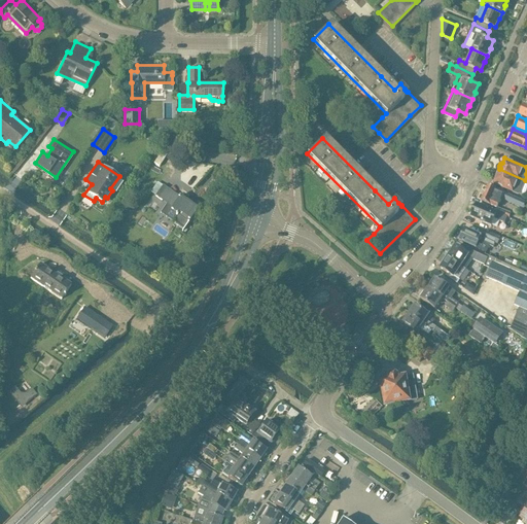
[(520,191),(525,180),(499,169),(498,171),(497,171),(496,174),(496,175),(494,181),(518,191),(520,191)]
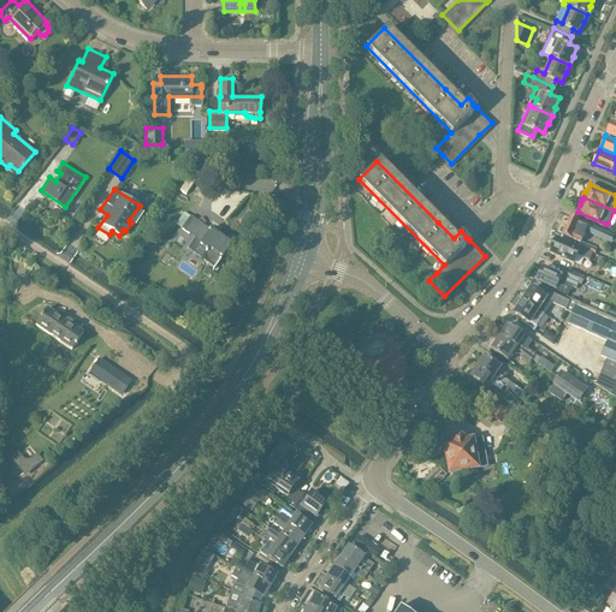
[(229,242),(221,236),(223,233),(219,231),(217,232),(209,227),(211,227),(209,226),(208,227),(190,214),(182,226),(188,231),(191,227),(203,236),(199,242),(207,248),(201,256),(214,266),(220,257),(219,256),(220,255),(221,255),(226,247),(227,248),(229,245),(229,244),(230,242),(230,241),(229,242)]
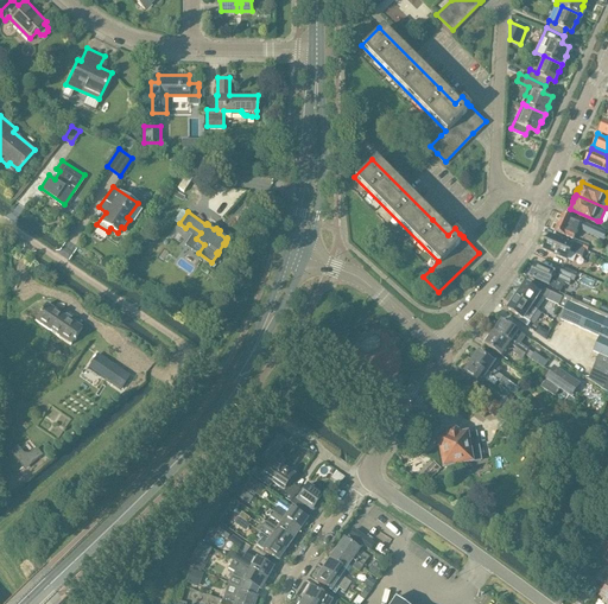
[(563,211),(555,229),(574,237),(571,242),(586,248),(587,248),(589,243),(574,236),(580,224),(583,226),(584,229),(593,233),(596,226),(580,220),(563,211)]
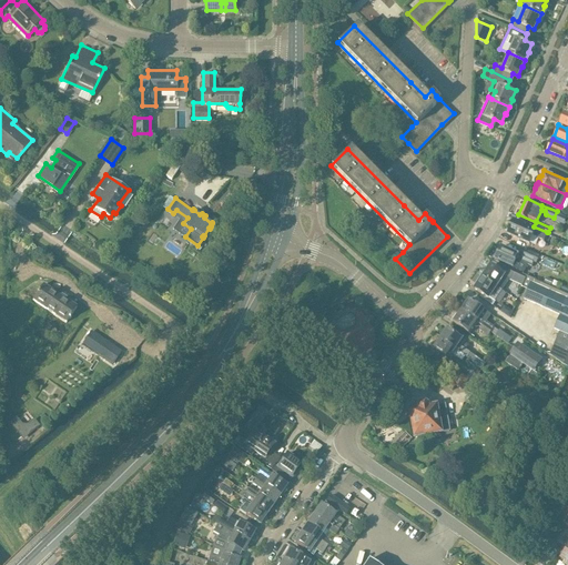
[(534,226),(514,218),(508,232),(529,241),(533,234),(544,239),(547,232),(534,226)]
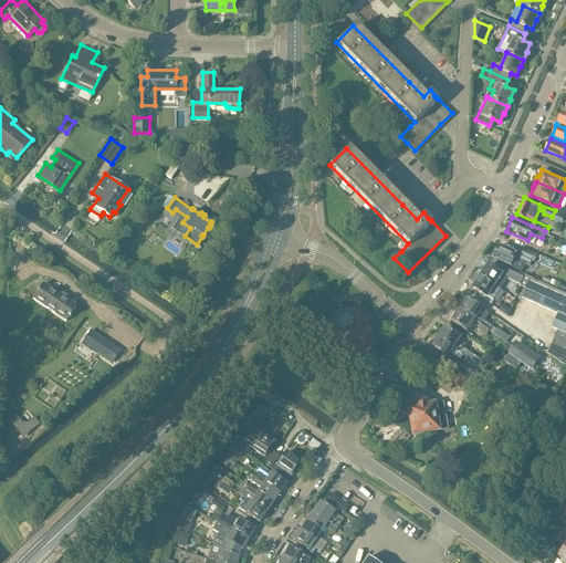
[(495,250),(494,253),(494,256),(494,257),(511,264),(522,269),(525,261),(530,263),(532,259),(534,260),(537,253),(524,247),(521,253),(500,243),(496,250),(495,250)]
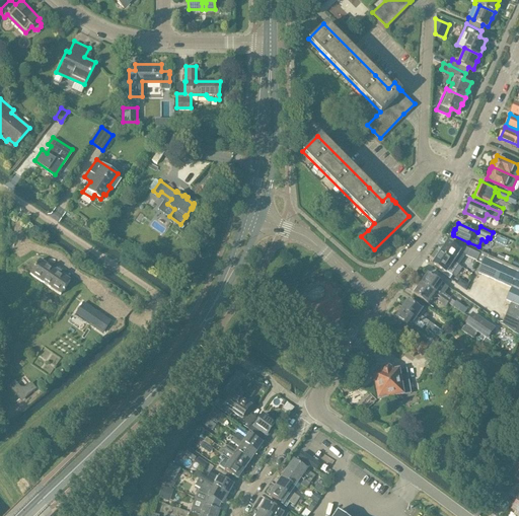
[(480,252),(469,247),(458,242),(456,245),(449,240),(441,251),(459,263),(466,253),(467,252),(477,258),(476,260),(478,261),(484,250),(482,250),(480,252)]
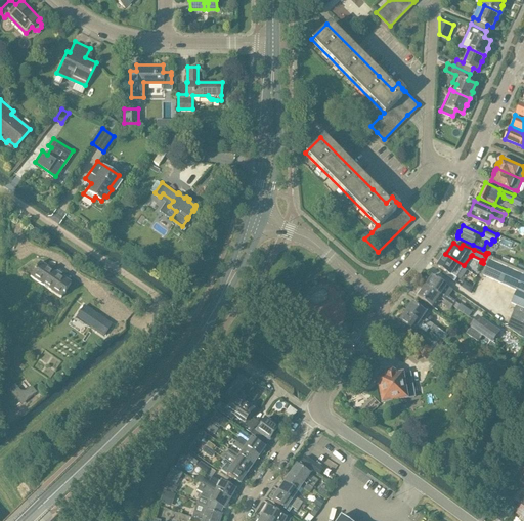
[(523,269),(488,253),(483,263),(487,265),(484,273),(517,288),(512,301),(516,303),(511,316),(523,321),(523,269)]
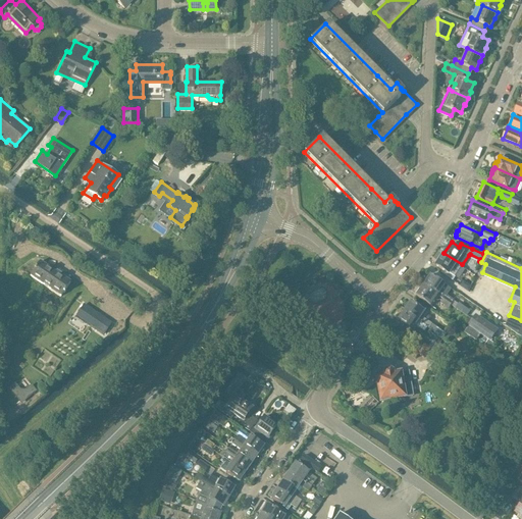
[(444,253),(436,263),(444,268),(441,271),(453,279),(456,275),(455,274),(462,264),(444,253)]
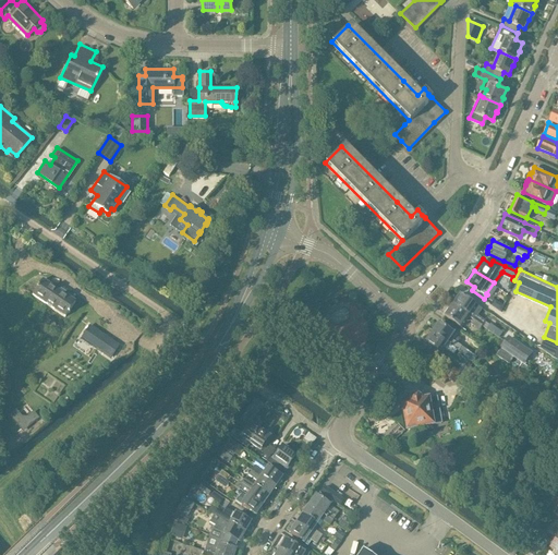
[(41,277),(32,292),(48,303),(34,324),(57,339),(75,312),(72,309),(72,308),(70,306),(74,300),(41,277)]
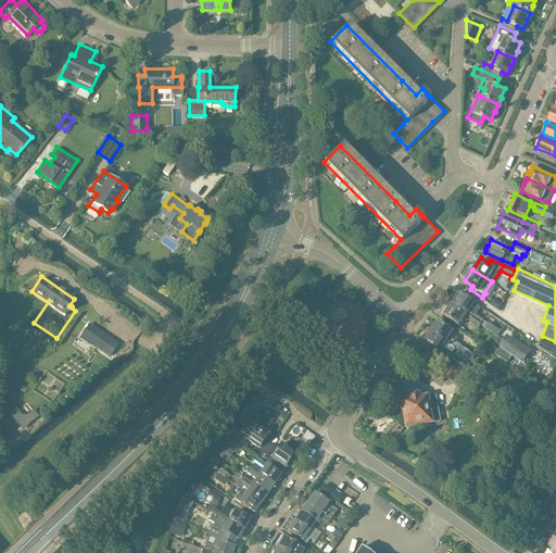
[(476,314),(481,305),(459,291),(458,292),(458,291),(454,297),(455,298),(452,302),(467,313),(472,316),(481,323),(483,318),(476,314)]
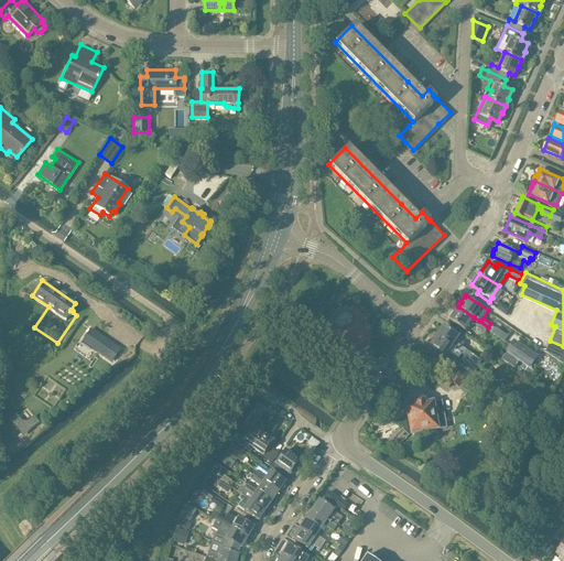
[(466,328),(474,317),(458,306),(454,312),(451,316),(451,317),(451,319),(466,328)]
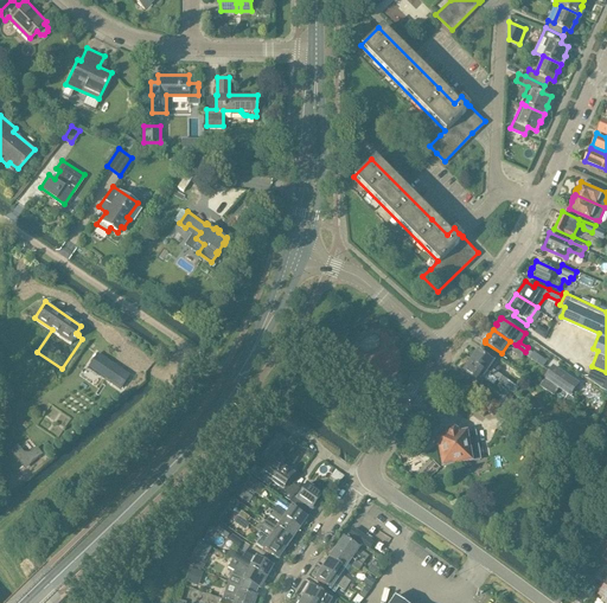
[(525,352),(516,345),(512,350),(522,355),(525,352)]
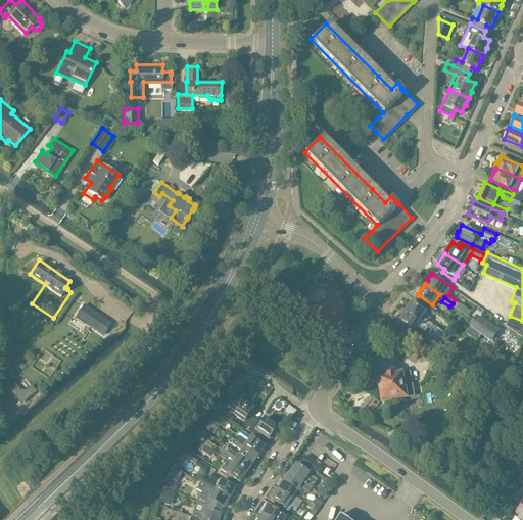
[(407,309),(406,311),(428,326),(442,336),(445,332),(431,322),(422,316),(425,311),(413,301),(412,302),(412,301),(408,306),(409,306),(408,310),(407,309)]
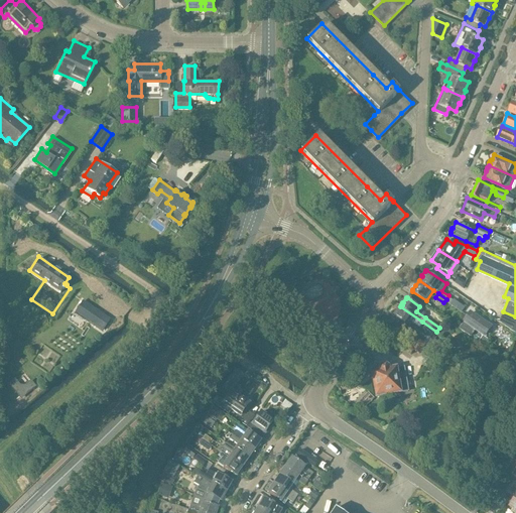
[(110,317),(83,298),(75,309),(102,329),(110,317)]
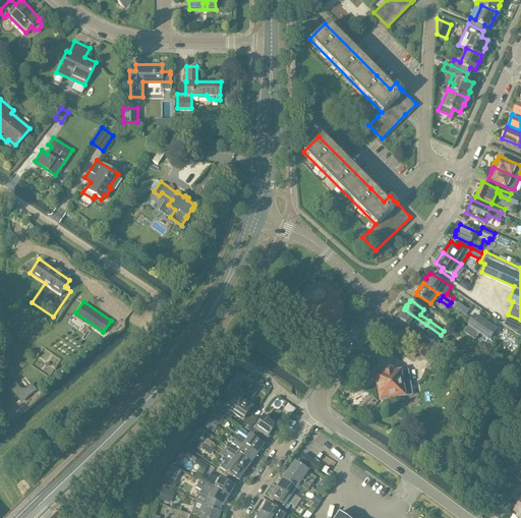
[(426,325),(404,309),(403,310),(404,310),(402,313),(401,312),(398,318),(399,318),(399,319),(411,328),(414,323),(419,326),(424,329),(426,325)]
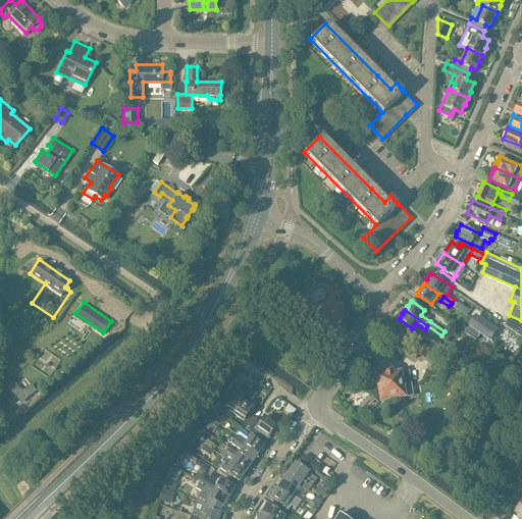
[(472,319),(464,330),(476,339),(481,330),(491,338),(498,329),(479,316),(475,314),(472,319)]
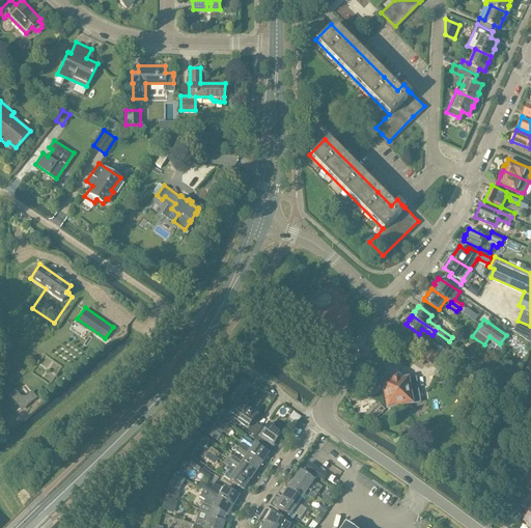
[(530,326),(518,321),(513,329),(527,338),(530,339),(530,338),(530,326)]
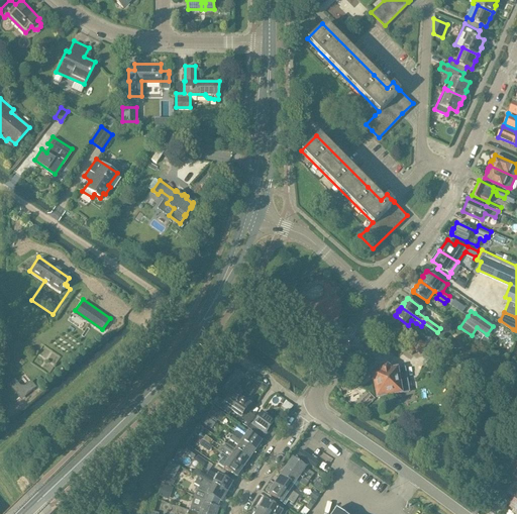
[(420,352),(426,342),(413,335),(405,348),(412,353),(414,348),(420,352)]
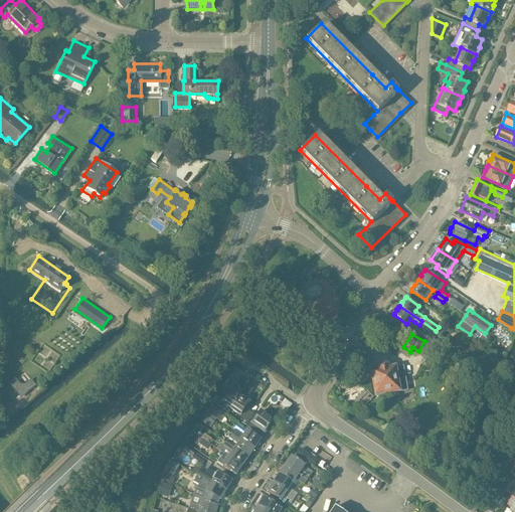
[(407,388),(406,378),(401,378),(401,375),(405,374),(403,364),(388,367),(387,365),(385,364),(380,365),(379,367),(379,369),(372,370),(376,394),(407,388)]
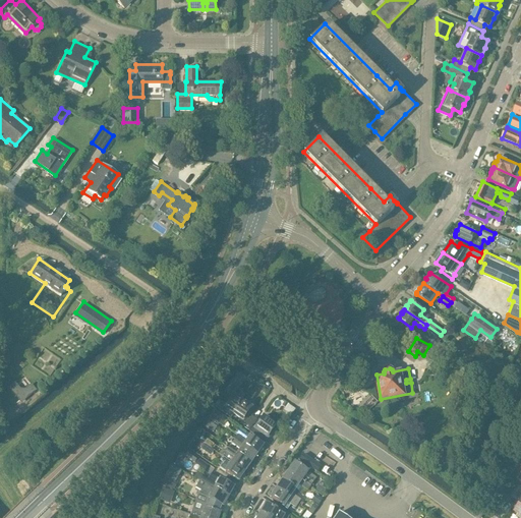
[(217,399),(214,404),(230,415),(233,411),(242,398),(238,395),(236,395),(233,393),(227,400),(226,399),(223,403),(217,399)]
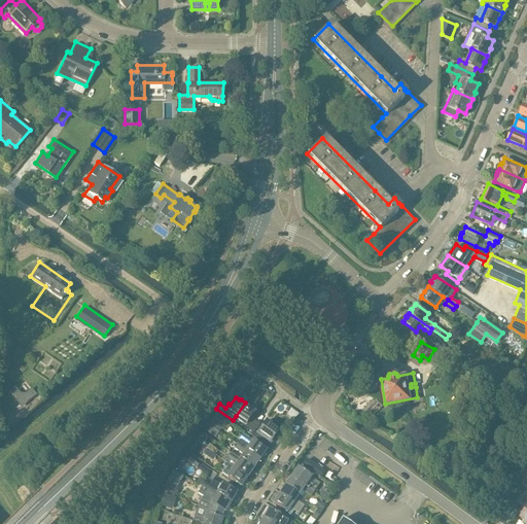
[(248,418),(254,410),(250,407),(250,406),(245,403),(236,416),(242,421),(239,425),(244,427),(250,419),(248,418)]
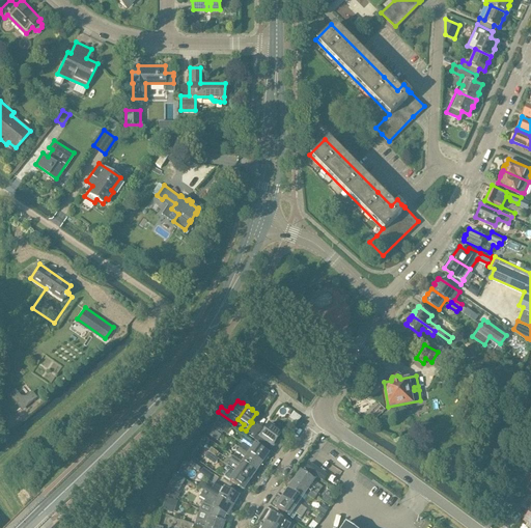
[(222,429),(227,422),(219,416),(214,423),(222,429)]
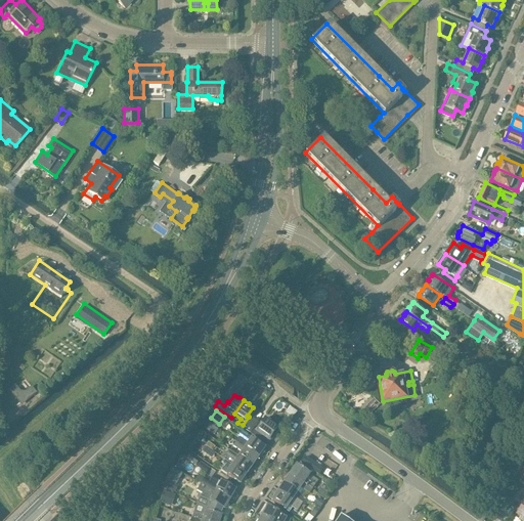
[(253,416),(245,427),(250,430),(253,427),(255,424),(255,425),(258,420),(253,416)]
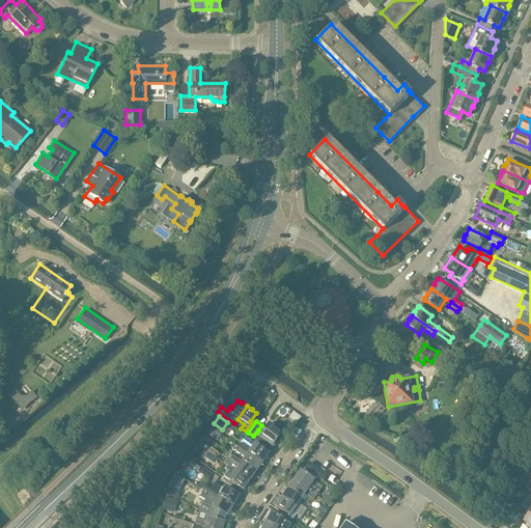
[(276,427),(268,421),(258,435),(256,433),(253,436),(264,444),(268,441),(272,444),(273,442),(274,443),(276,440),(276,438),(277,437),(278,438),(280,434),(279,433),(280,432),(282,433),(283,431),(277,426),(276,427)]
